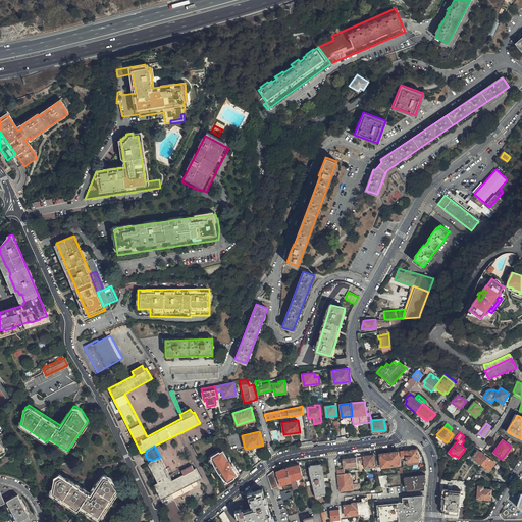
[(210,456),(211,457),(213,460),(212,460),(214,463),(216,466),(215,466),(220,472),(222,475),(224,477),(226,480),(227,481),(235,477),(233,476),(238,473),(222,450),(219,452),(218,450),(210,456)]
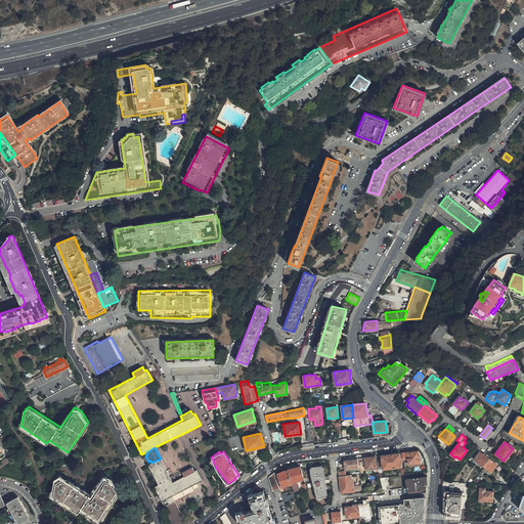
[(410,452),(402,453),(402,460),(408,459),(408,464),(409,464),(413,464),(420,463),(419,451),(410,452)]
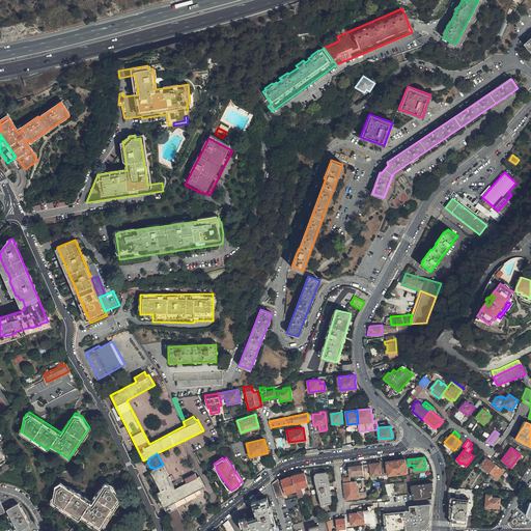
[(503,471),(486,458),(480,466),(490,473),(498,478),(503,471)]
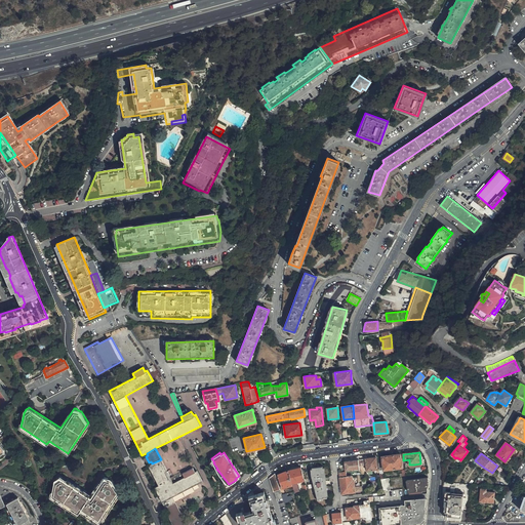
[(382,462),(378,463),(379,469),(380,479),(384,479),(382,474),(384,474),(382,470),(402,468),(401,454),(394,455),(382,457),(382,462)]
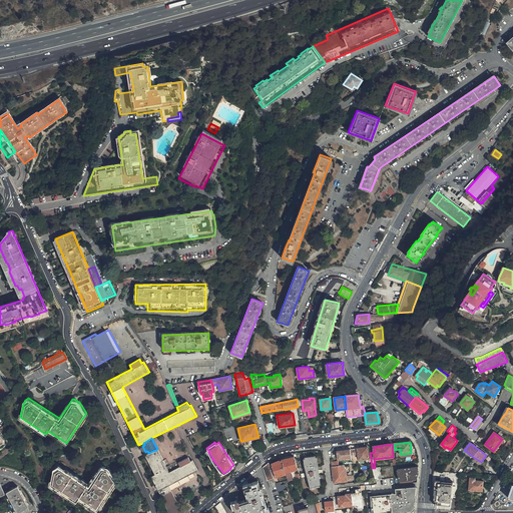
[(370,458),(368,447),(358,448),(359,454),(359,460),(370,458)]
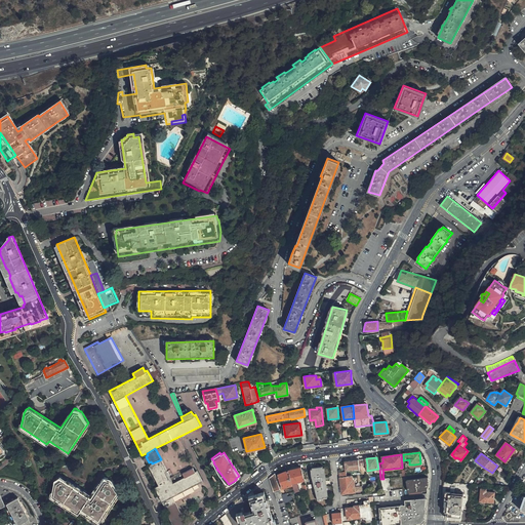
[(179,524),(186,522),(172,496),(202,481),(197,471),(195,472),(193,468),(183,474),(185,477),(173,483),(161,459),(152,463),(148,466),(158,486),(154,488),(172,524),(179,524)]
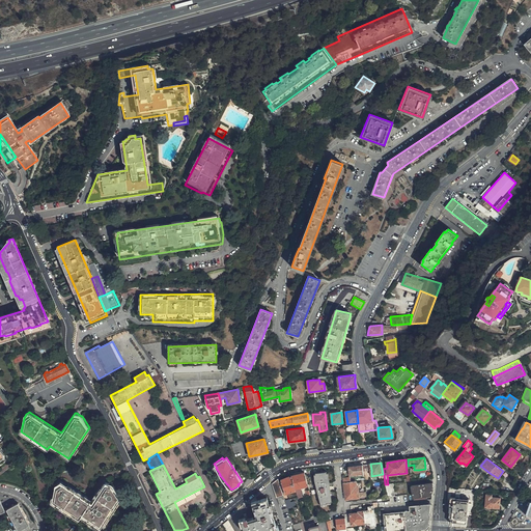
[(350,476),(364,474),(364,471),(363,465),(348,467),(350,476)]
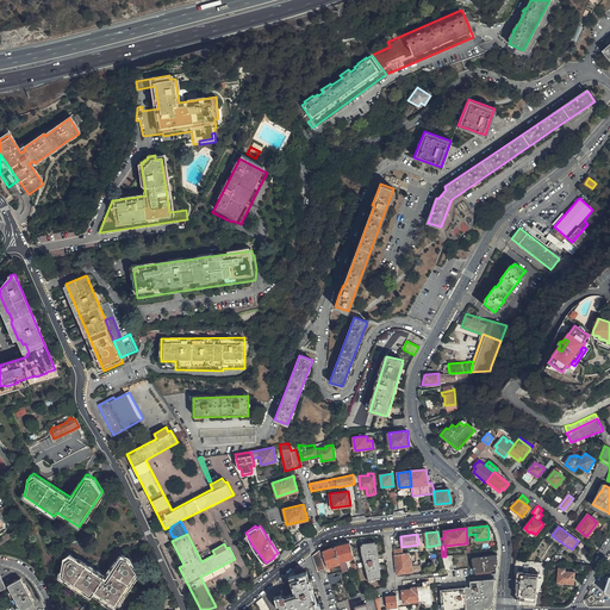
[(349,542),(334,547),(340,564),(342,573),(347,571),(346,562),(341,564),(340,561),(353,558),(349,542)]
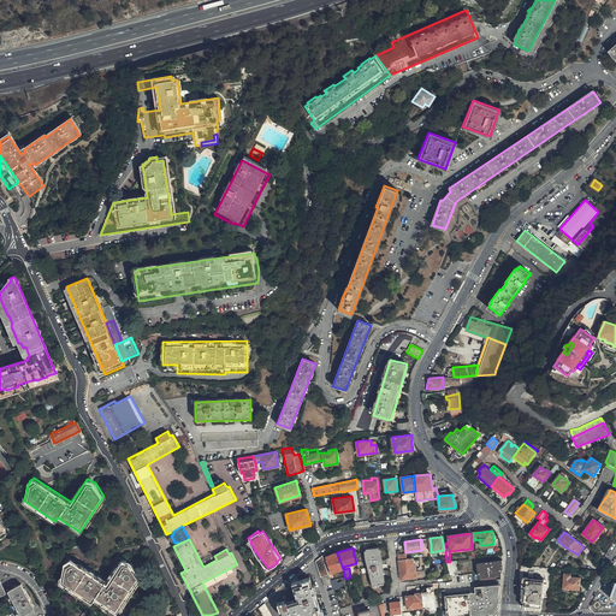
[(383,563),(381,549),(369,550),(363,550),(365,557),(372,587),(379,587),(379,582),(385,581),(383,563)]
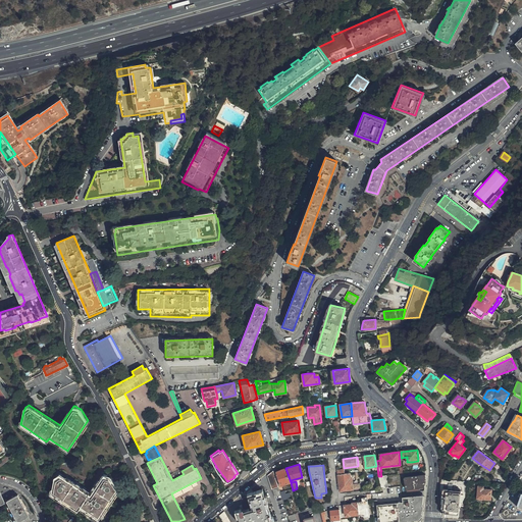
[(291,482),(285,468),(275,472),(275,473),(274,474),(276,480),(277,479),(279,485),(291,482)]
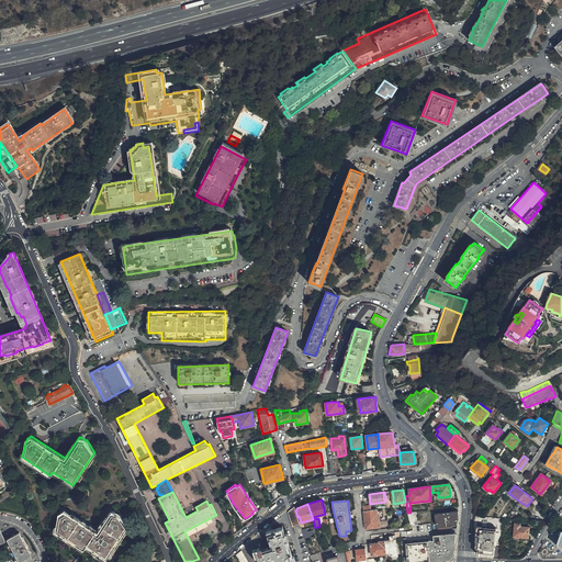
[(295,510),(294,507),(288,513),(292,527),(300,525),(298,517),(295,510)]
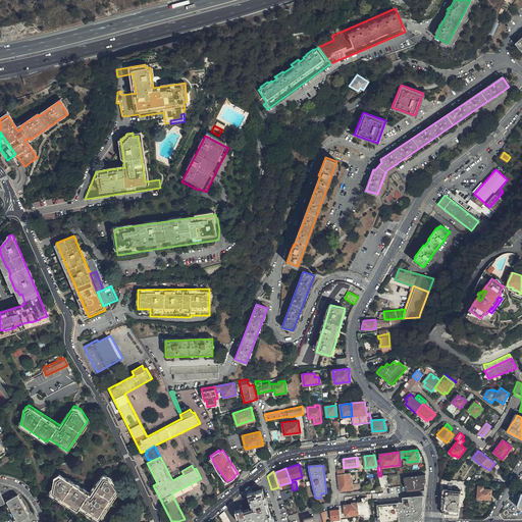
[(345,473),(338,474),(341,490),(349,489),(353,489),(352,478),(350,478),(350,473),(345,473)]
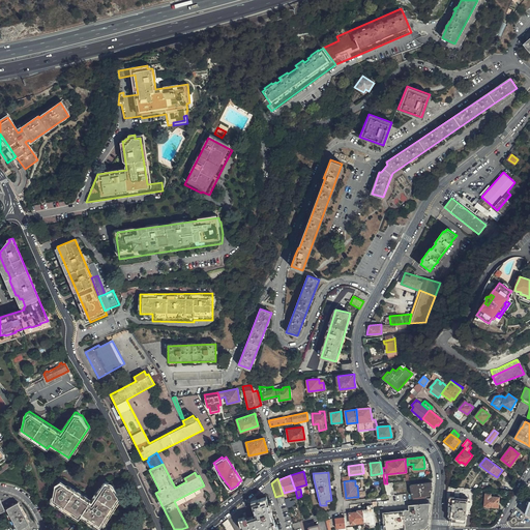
[(99,527),(120,496),(113,484),(110,483),(109,481),(105,481),(91,502),(65,484),(60,481),(57,483),(57,486),(55,488),(53,500),(53,501),(79,518),(81,514),(99,527)]
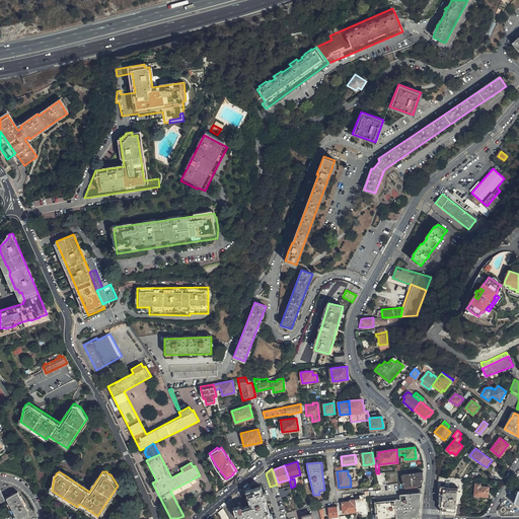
[(401,474),(404,490),(417,489),(417,485),(422,485),(423,472),(401,474)]
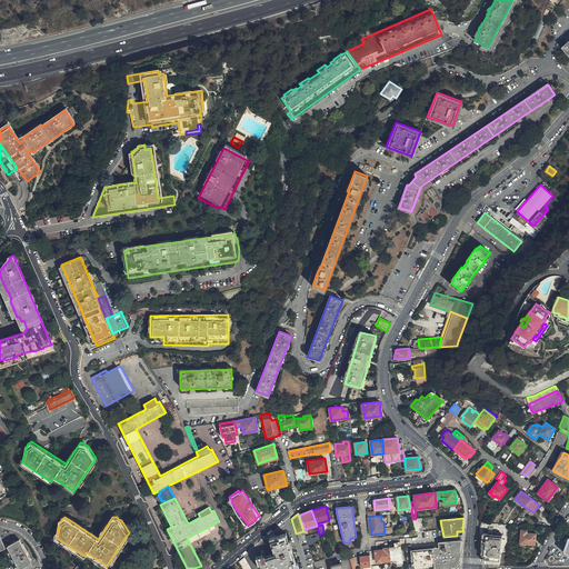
[(507,552),(509,525),(490,522),(480,522),(478,538),(480,542),(483,543),(486,543),(485,550),(486,550),(500,552),(507,552)]
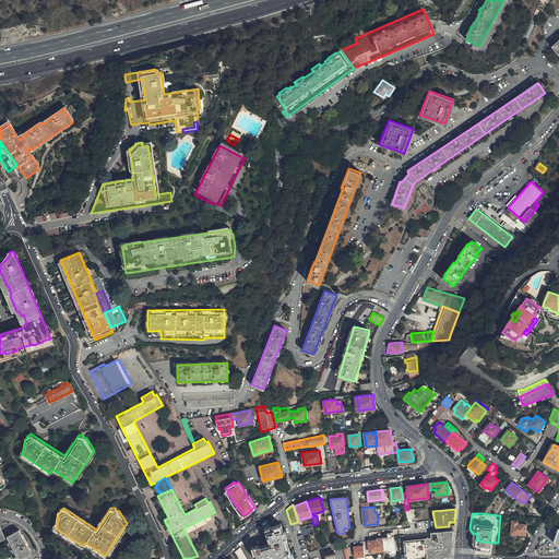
[(525,535),(526,524),(518,524),(518,522),(512,521),(511,534),(525,535)]
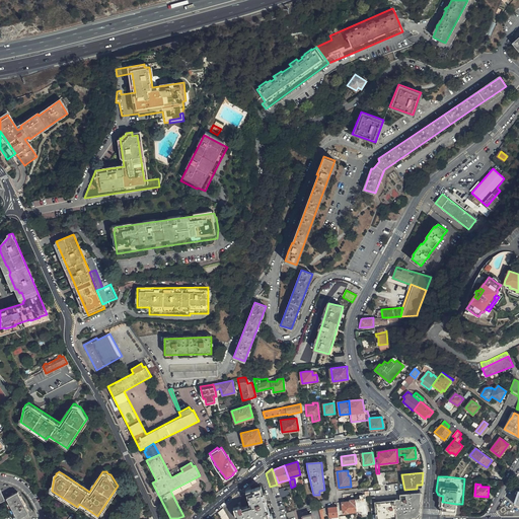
[(251,489),(250,486),(244,490),(245,493),(249,507),(247,508),(246,505),(241,506),(240,505),(238,505),(239,506),(233,508),(235,515),(237,518),(249,518),(252,518),(251,516),(253,515),(254,518),(271,518),(270,512),(268,513),(267,509),(266,509),(264,504),(267,503),(267,502),(264,493),(263,493),(261,493),(260,487),(251,489)]
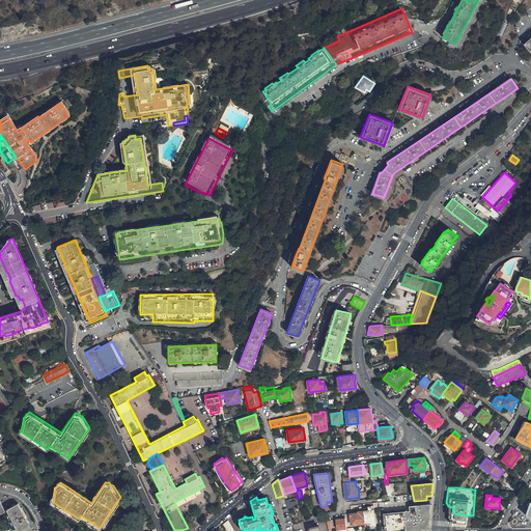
[(288,508),(297,504),(294,497),(285,501),(288,508)]
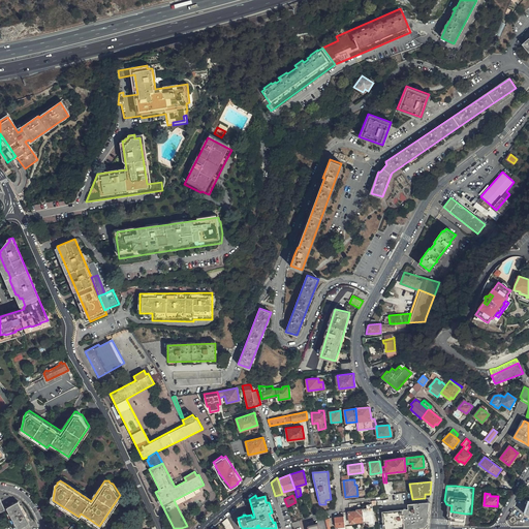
[(29,522),(24,511),(18,501),(9,506),(7,507),(19,528),(29,522)]
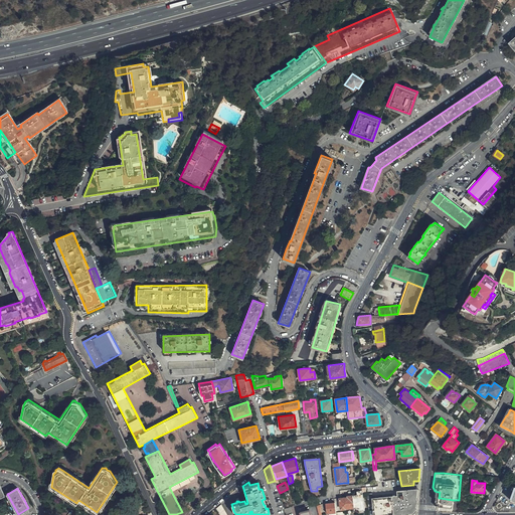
[(366,494),(369,514),(401,514),(406,514),(406,513),(410,513),(412,512),(413,512),(414,511),(414,510),(417,489),(366,494)]
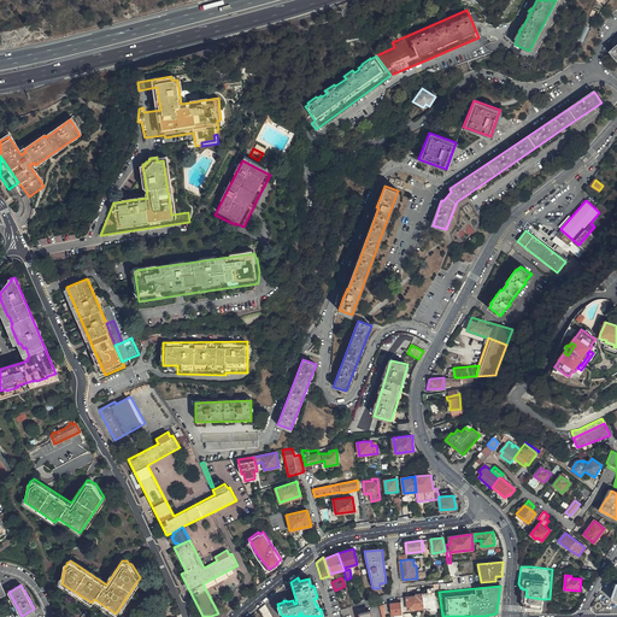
[(428,593),(423,593),(423,594),(424,609),(425,610),(430,609),(430,612),(436,612),(434,592),(433,592),(432,589),(428,589),(428,593)]
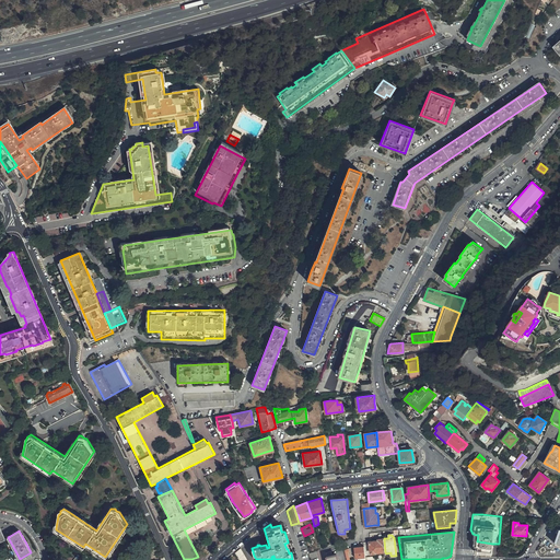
[(375,552),(385,552),(384,539),(378,539),(378,540),(370,541),(371,553),(373,553),(375,553),(375,552)]
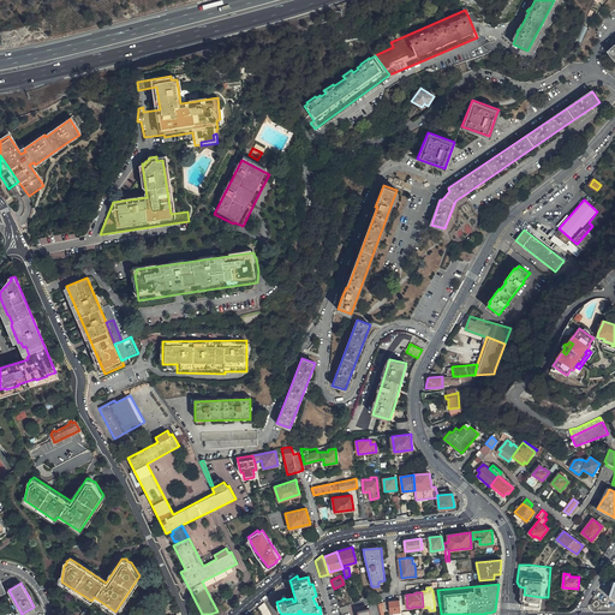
[(525,605),(526,607),(539,608),(541,601),(541,597),(525,595),(525,599),(525,604),(525,605)]
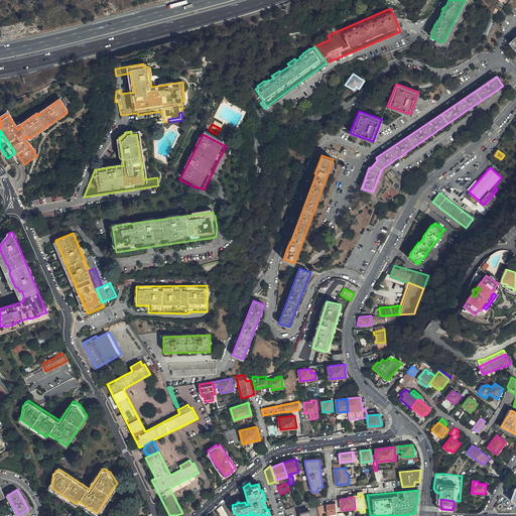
[(501,502),(493,507),(495,510),(497,512),(505,507),(501,502)]
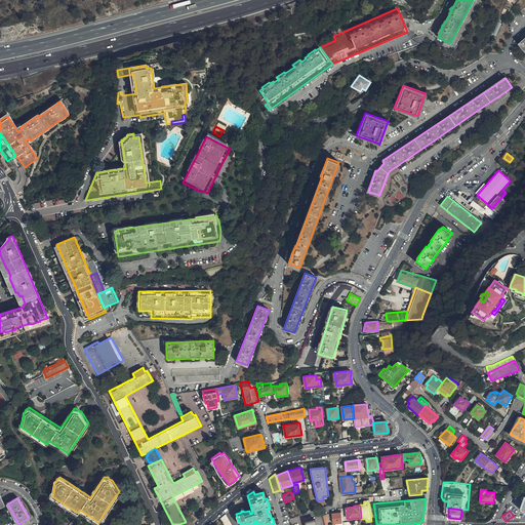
[(342,522),(341,512),(332,513),(333,523),(342,522)]
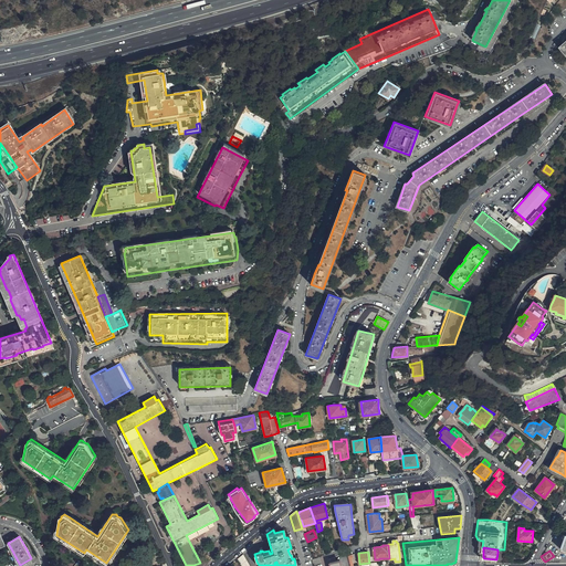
[(237,559),(241,565),(250,565),(243,554),(237,559)]
